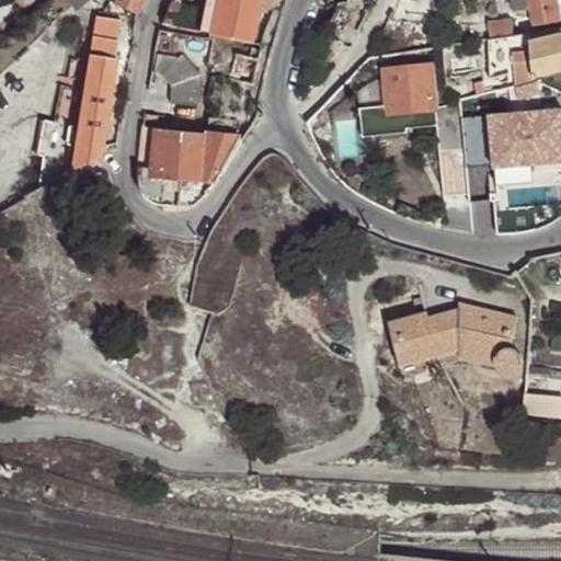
[(78,11),(89,0),(66,0),(72,6),(78,11)]
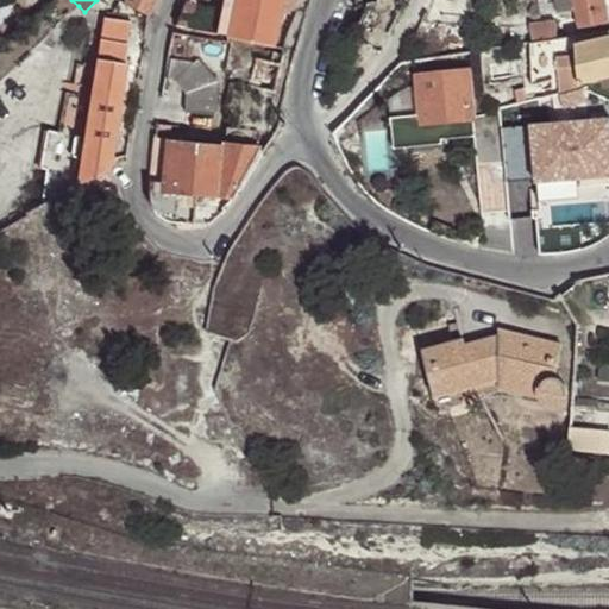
[(149,17),(156,0),(124,0),(123,5),(149,17)]
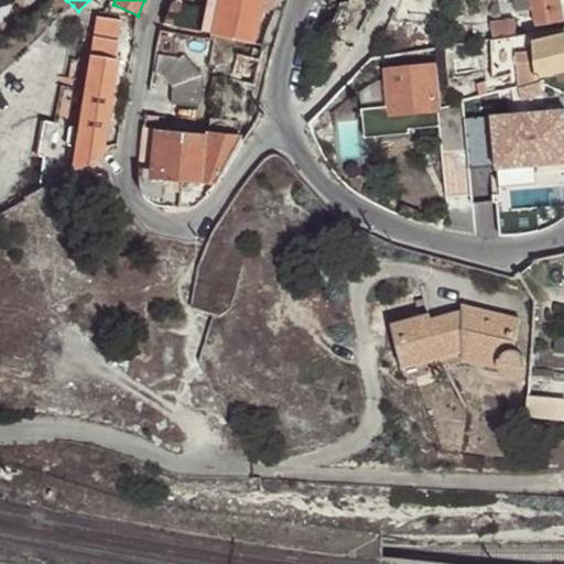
[(176,0),(172,0),(162,25),(170,28),(172,21),(176,23),(184,3),(176,0)]
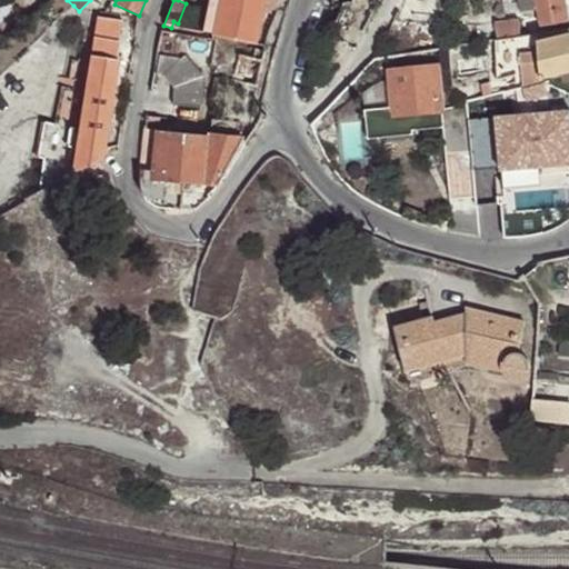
[(212,37),(219,0),(209,0),(202,39),(212,40),(212,37)]
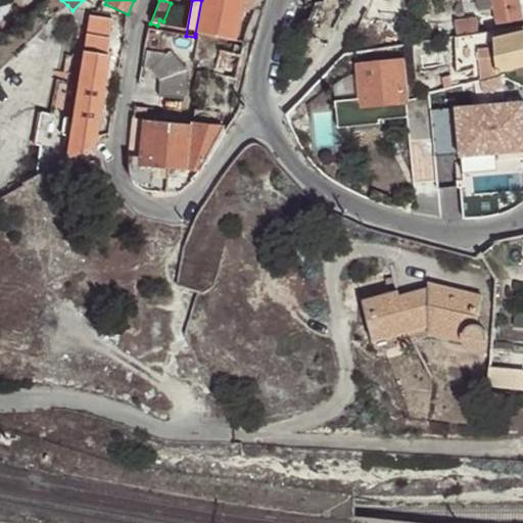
[(242,9),(244,0),(201,0),(195,34),(200,35),(237,42),(242,9)]
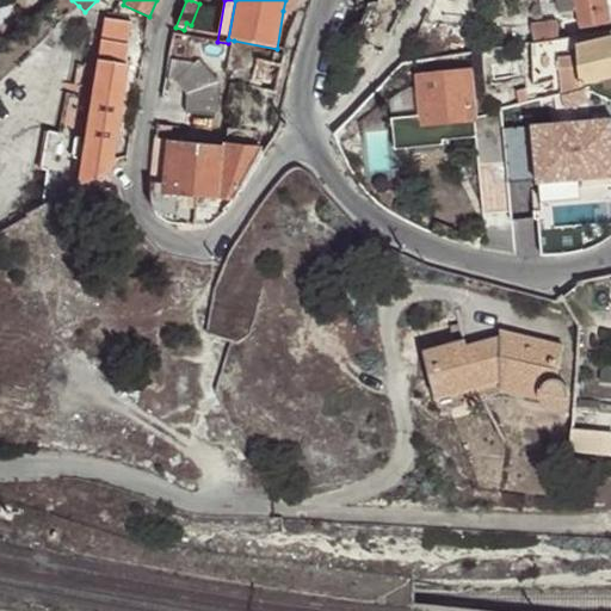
[(298,14),(302,0),(285,0),(283,11),(298,14)]
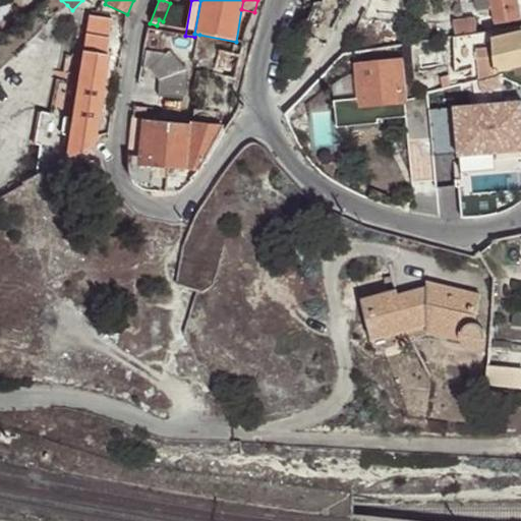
[(264,13),(268,0),(257,0),(254,12),(264,13)]
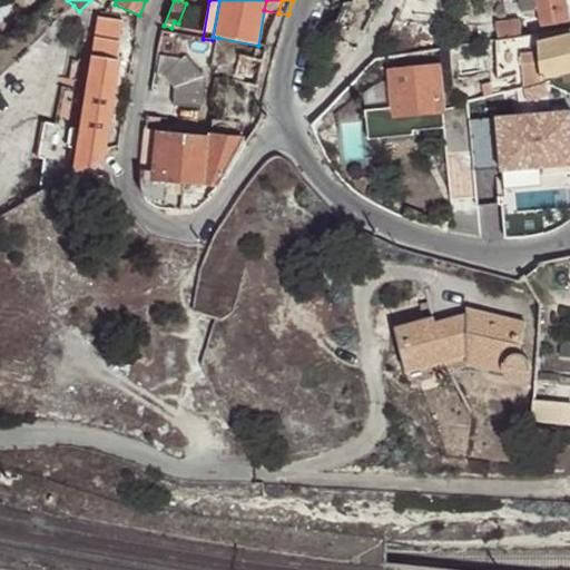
[(538,0),(521,0),(523,11),(540,8),(538,0)]
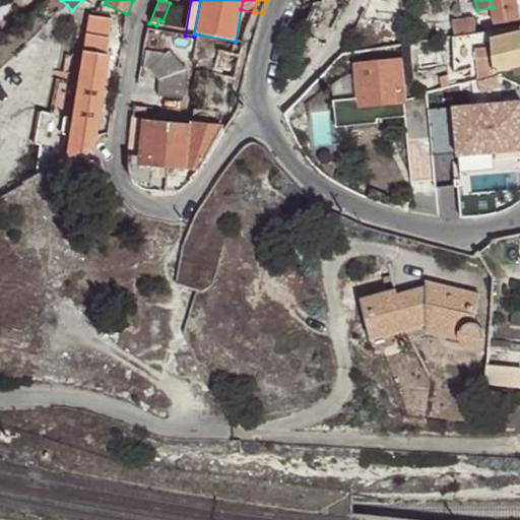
[(514,0),(491,0),(493,7),(495,24),(518,20),(514,0)]
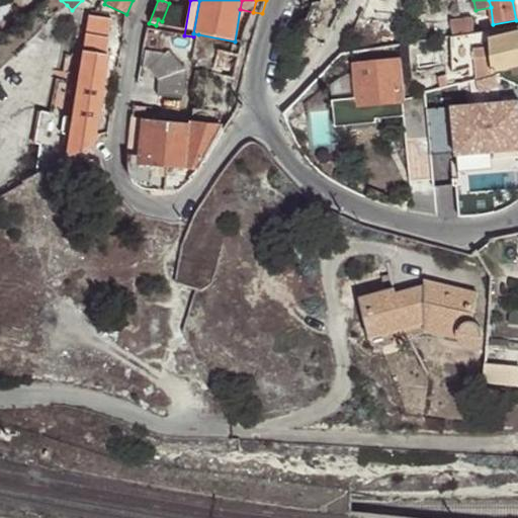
[(254,45),(262,13),(253,12),(240,9),(235,41),(254,45)]
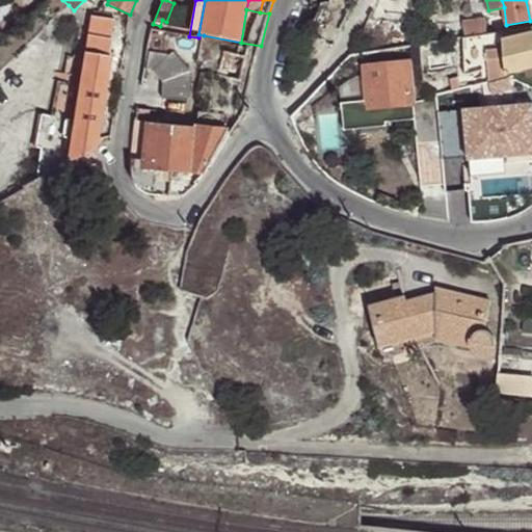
[(91,16),(86,49),(109,52),(114,20),(91,16)]
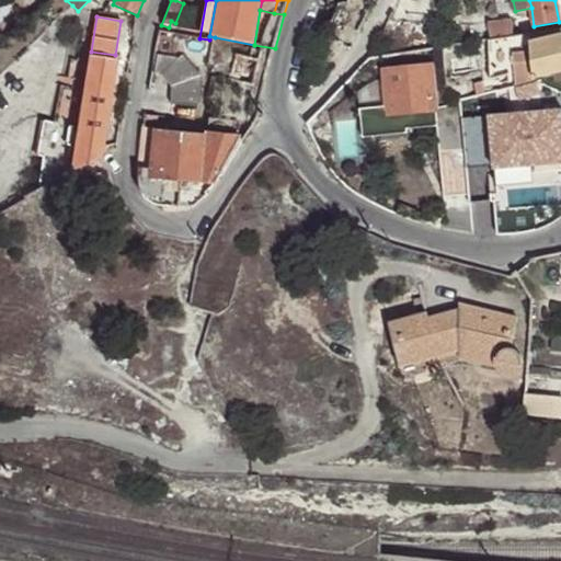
[(489,21),(490,37),(514,33),(511,19),(489,21)]
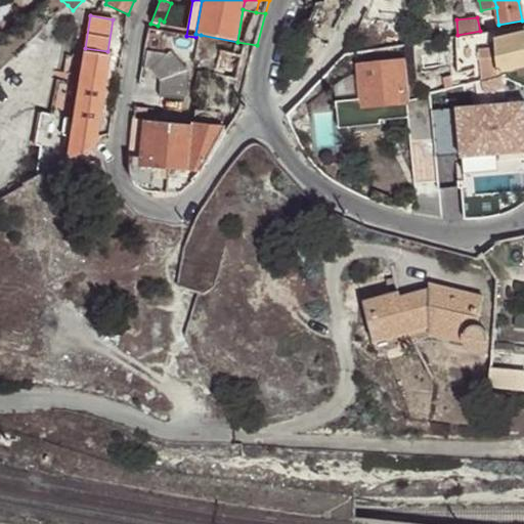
[(198,62),(201,35),(195,34),(195,37),(186,36),(148,29),(147,36),(170,40),(169,46),(179,48),(178,54),(188,64),(198,62)]
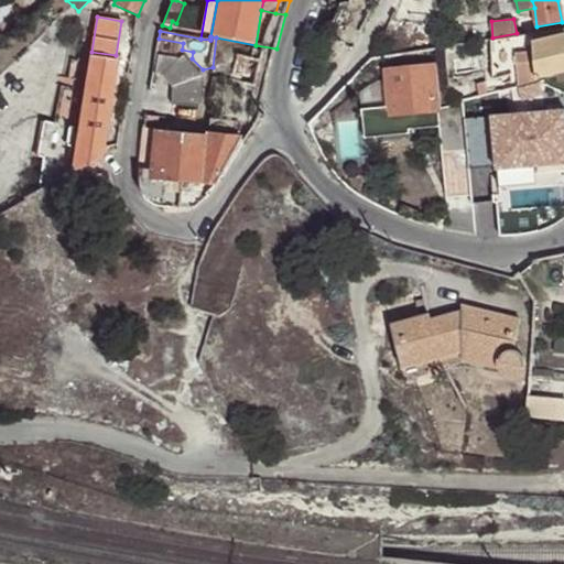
[(563,72),(563,35),(533,43),(534,51),(517,53),(521,87),(539,83),(538,78),(563,72)]
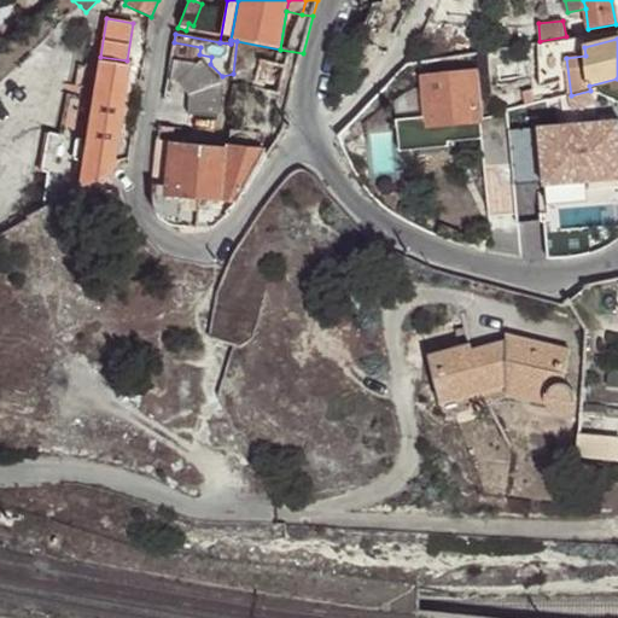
[(252,88),(278,95),(287,58),(278,56),(275,64),(261,60),(252,88)]
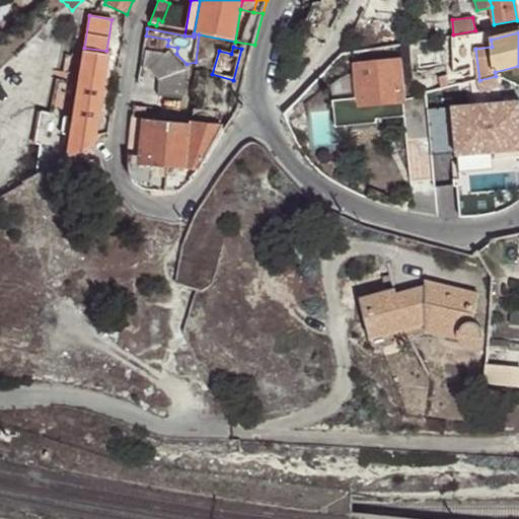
[(76,92),(101,96),(107,61),(108,52),(106,51),(84,48),(76,92)]
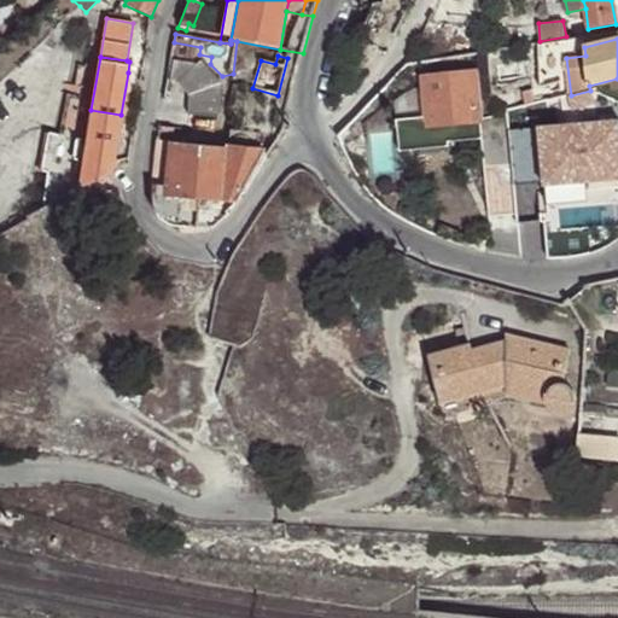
[(170,58),(167,80),(178,82),(203,64),(170,58)]
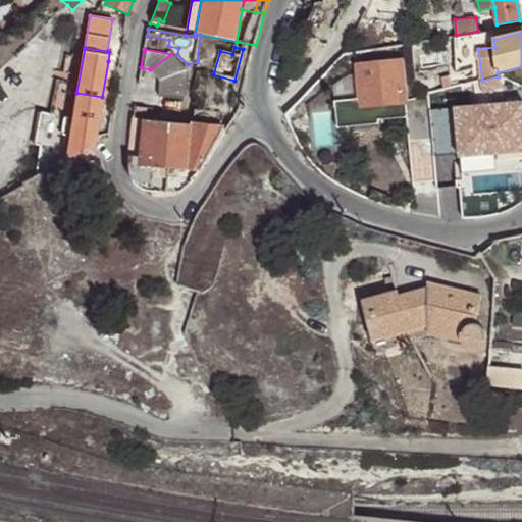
[(119,63),(121,54),(109,52),(108,61),(119,63)]
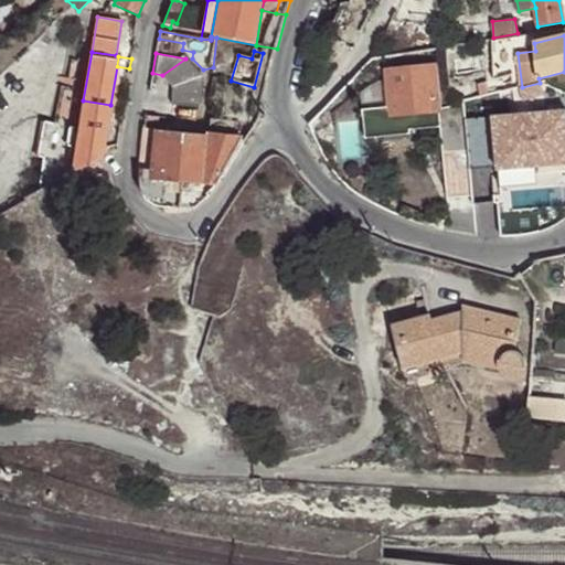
[(185,59),(162,75),(172,88),(171,106),(199,107),(201,80),(185,59)]
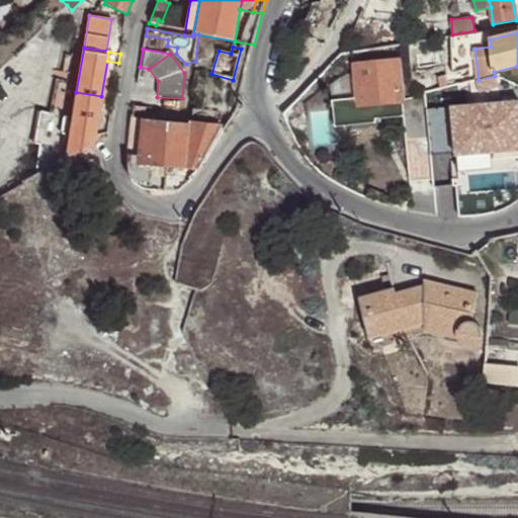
[(429,137),(426,98),(404,101),(399,60),(355,64),(359,99),(334,101),(337,127),(377,122),(377,119),(405,116),(407,140),(429,137)]
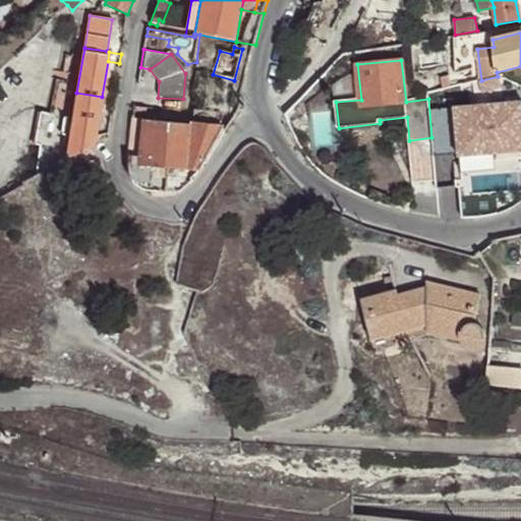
[(94,151),(102,97),(76,93),(65,163),(94,151)]
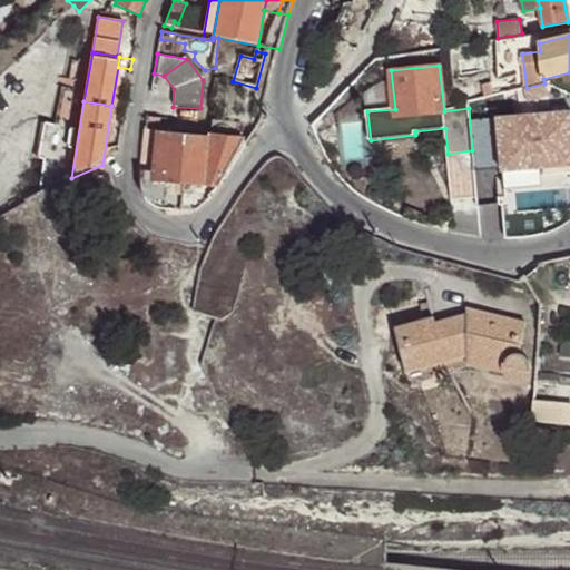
[(569,115),(500,121),(504,173),(569,167),(569,115)]
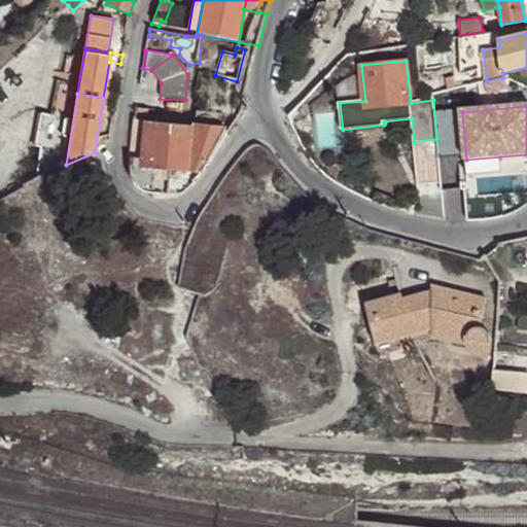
[(195,111),(194,125),(215,126),(216,112),(195,111)]
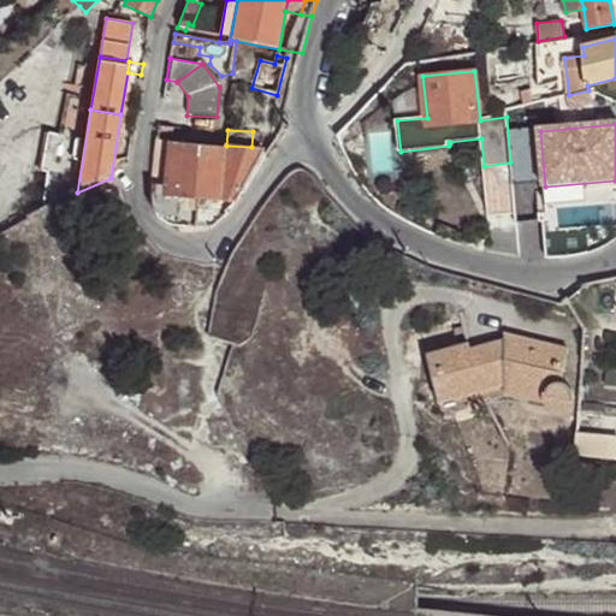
[(166,184),(170,142),(155,141),(152,165),(150,183),(166,184)]
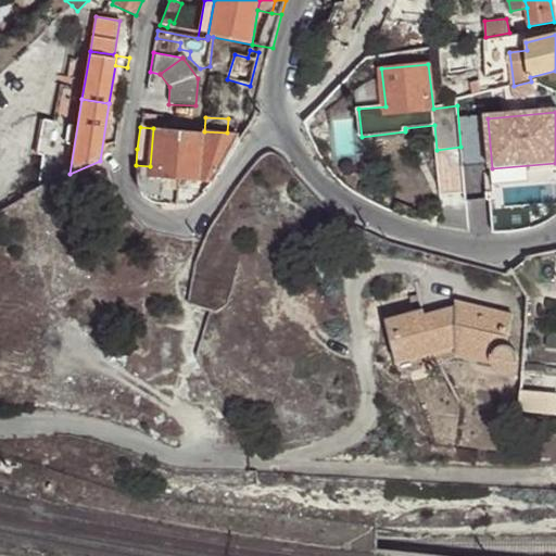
[(158,177),(178,178),(201,179),(204,131),(201,131),(153,128),(150,166),(150,177),(158,177)]
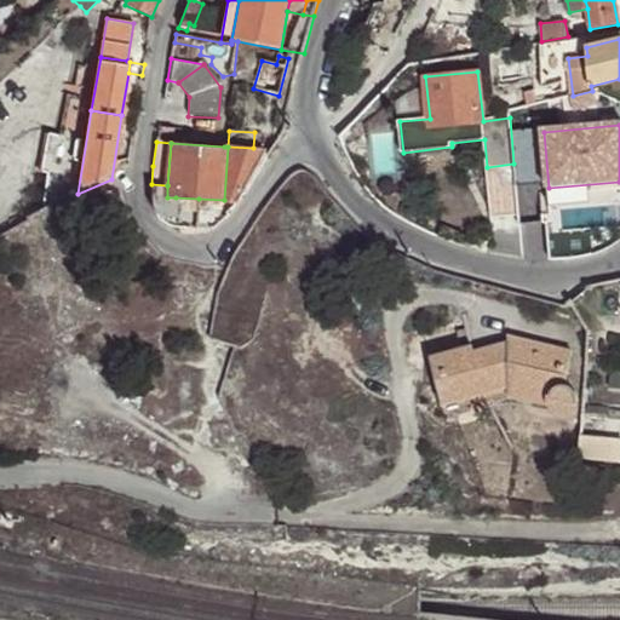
[(228,147),(224,200),(237,201),(250,179),(265,149),(253,148),(228,147)]
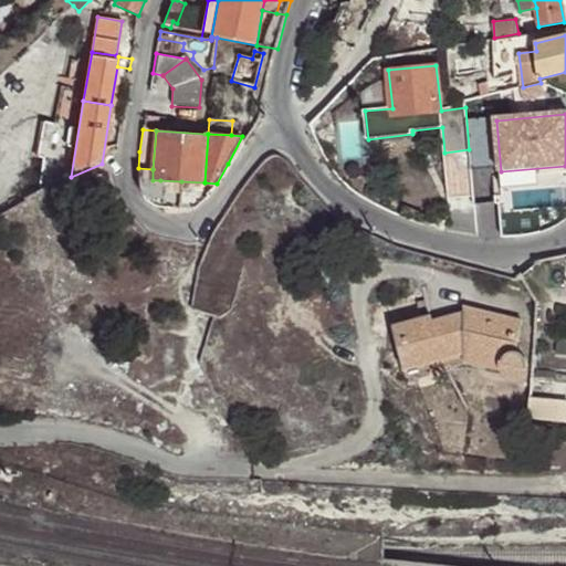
[(138,168),(138,185),(152,186),(153,180),(153,169),(138,168)]
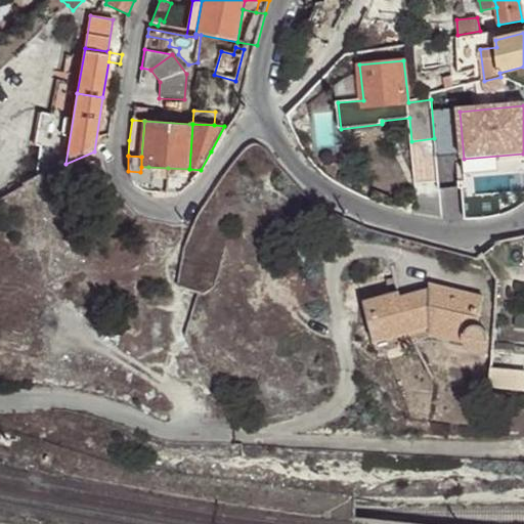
[(133,182),(136,185),(147,186),(147,179),(148,167),(141,167),(140,172),(128,171),(129,176),(130,179),(133,182)]
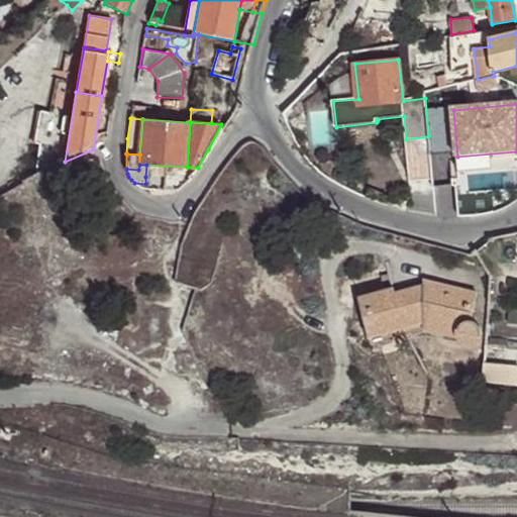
[(145,177),(164,178),(166,166),(146,165),(145,177)]
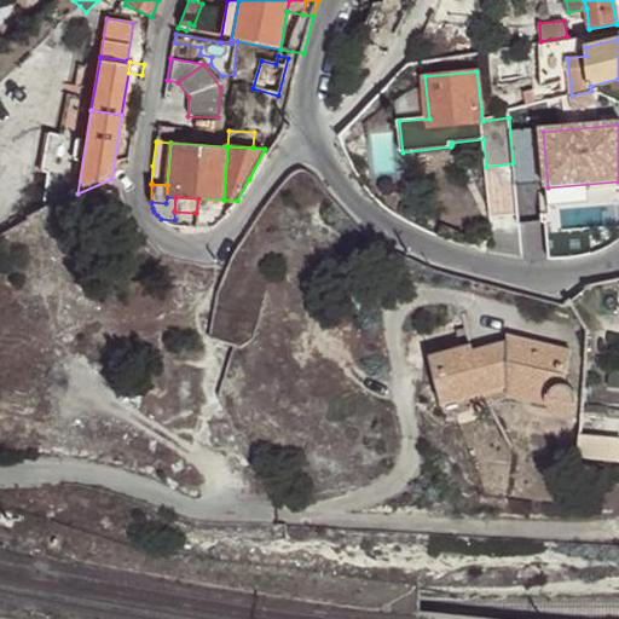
[(508,340),(508,347),(509,389),(549,398),(549,401),(549,405),(549,406),(550,410),(560,415),(563,416),(571,414),(577,408),(578,401),(577,395),(572,389),(565,387),(572,357),(508,340)]
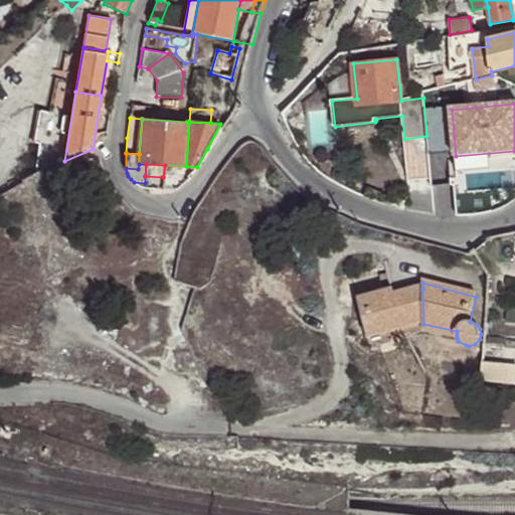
[(394,291),(359,301),(369,339),(423,324),(422,289),(395,296),(394,291)]
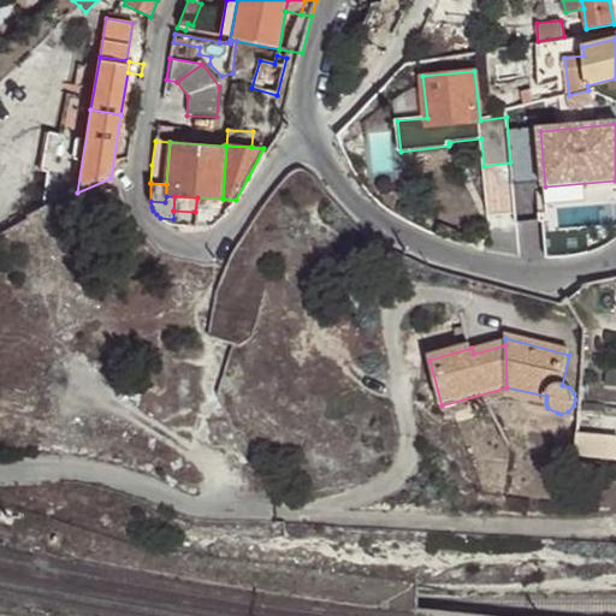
[(546,396),(507,388),(505,397),(548,408),(546,404),(546,403),(546,400),(546,396)]
